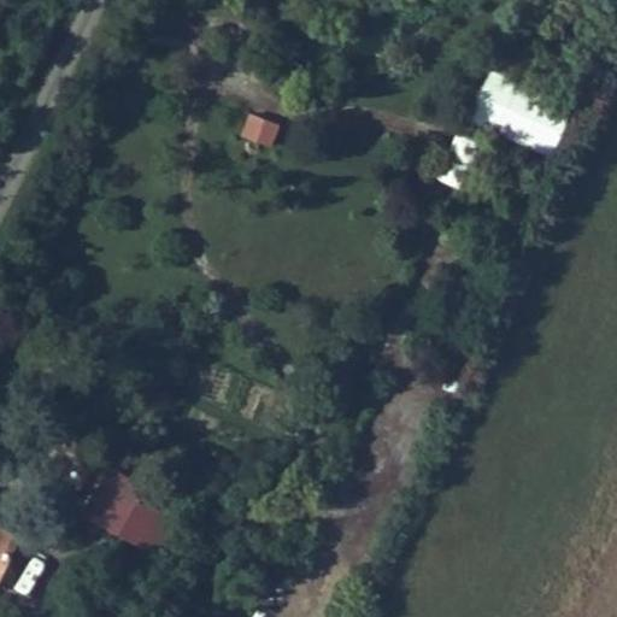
[(577,107),(494,68),(470,117),(554,157),(577,107)]
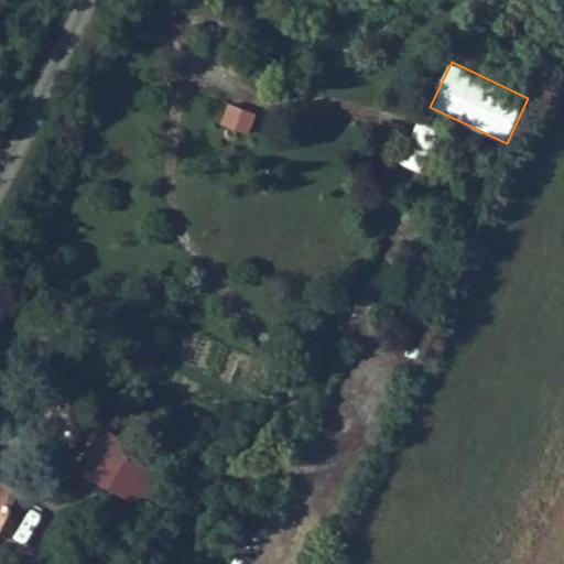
[(255,112),(229,102),(223,120),(248,130),(255,112)]
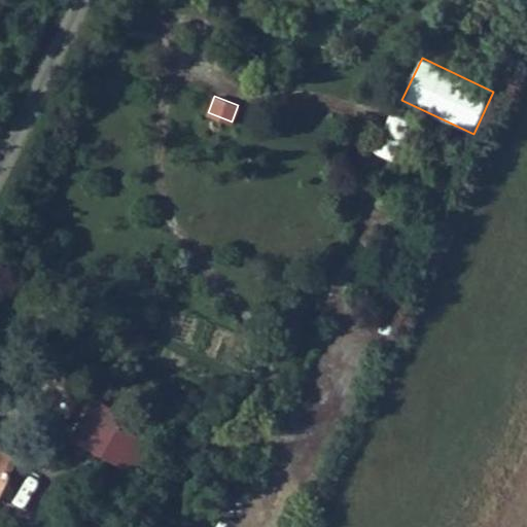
[(389,110),(376,155),(395,161),(409,116),(389,110)]
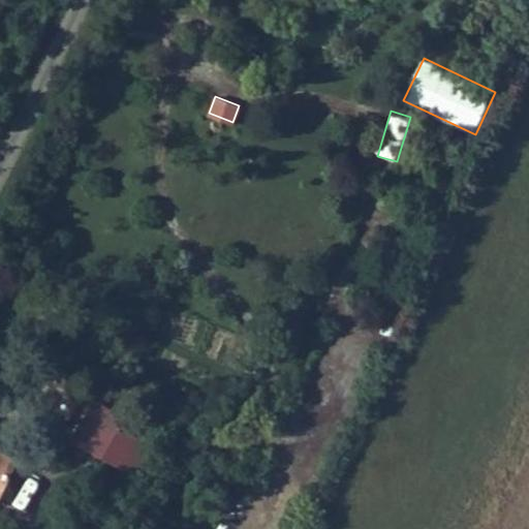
[(151,427),(102,401),(80,441),(128,468),(151,427)]
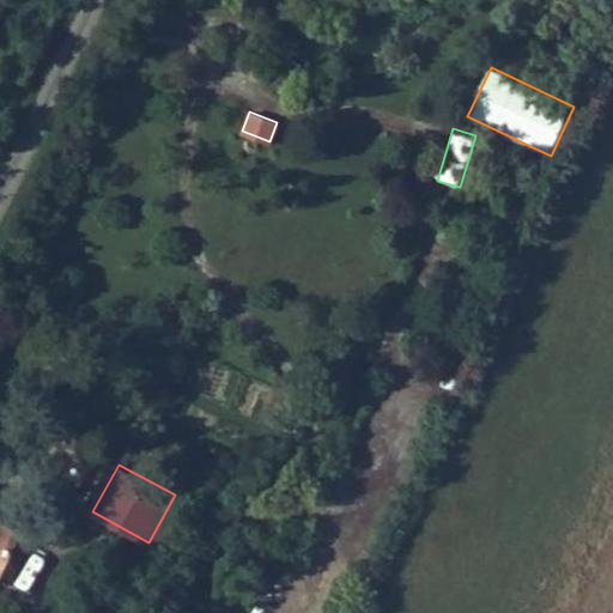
[(0,575),(23,525),(0,515),(0,575)]
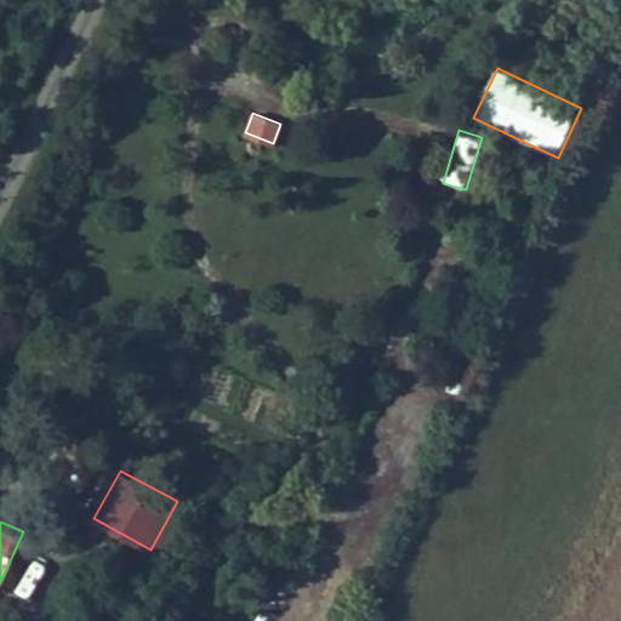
All buildings are outlined.
